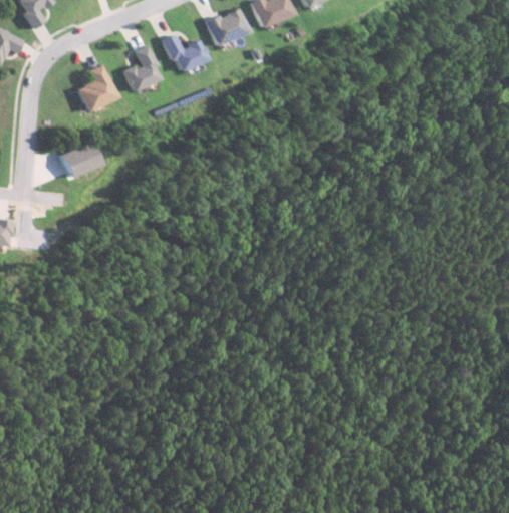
[(17,0),(37,29),(50,20),(44,11),(57,2),(55,0),(17,0)]
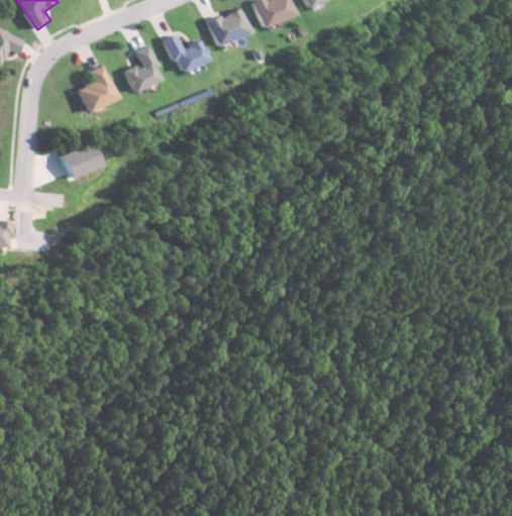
[(262,0),(251,4),(262,28),(295,14),(289,0),(262,0)]
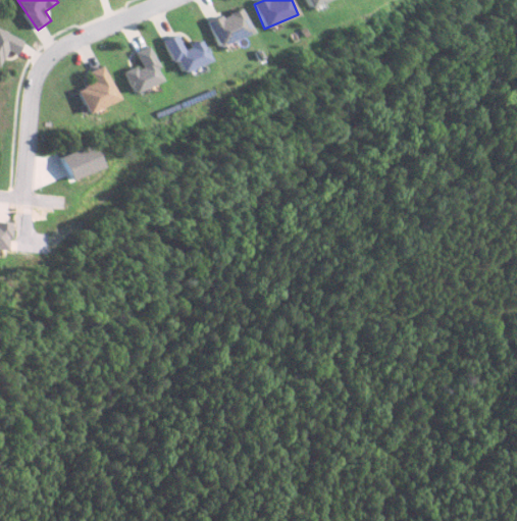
[(304,0),(308,8),(327,0),(304,0)]
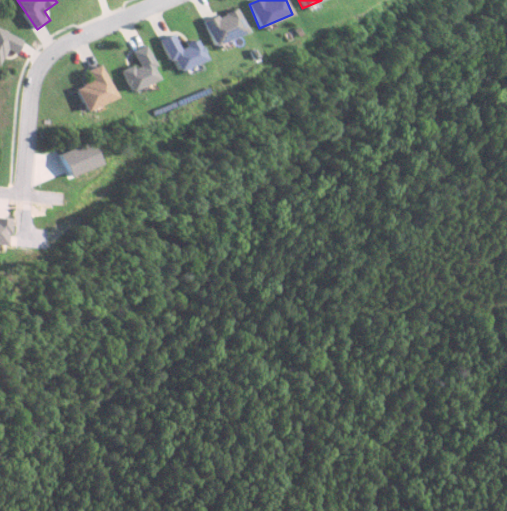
[(248,32),(238,8),(205,22),(214,46),(248,32)]
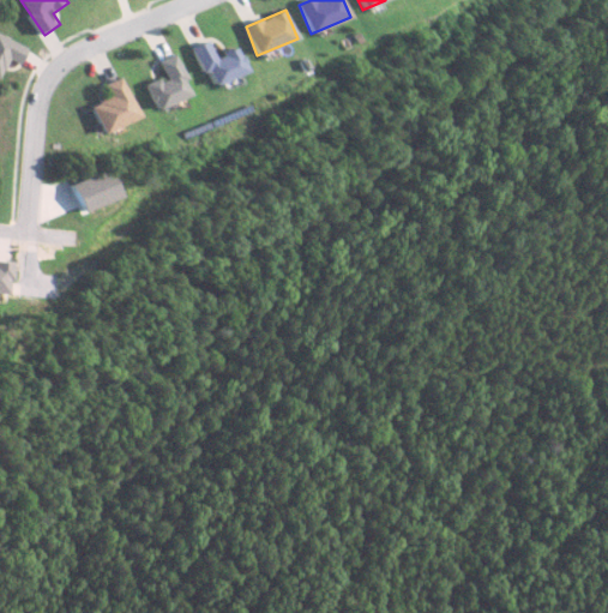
[(12,59),(25,64),(32,46),(0,32),(0,76),(4,78),(12,59)]
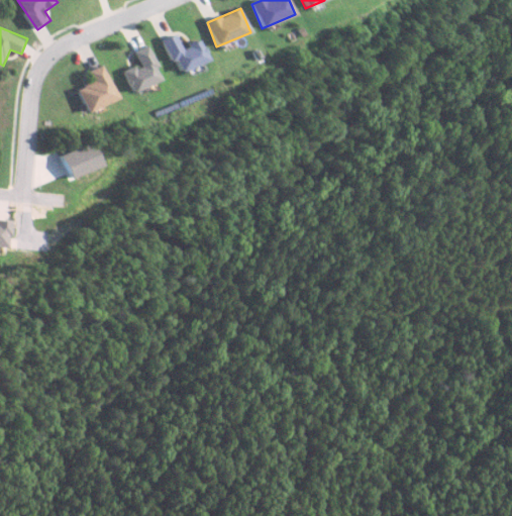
[(164,40),(172,63),(176,61),(180,72),(208,61),(201,40),(183,46),(179,34),(164,40)]
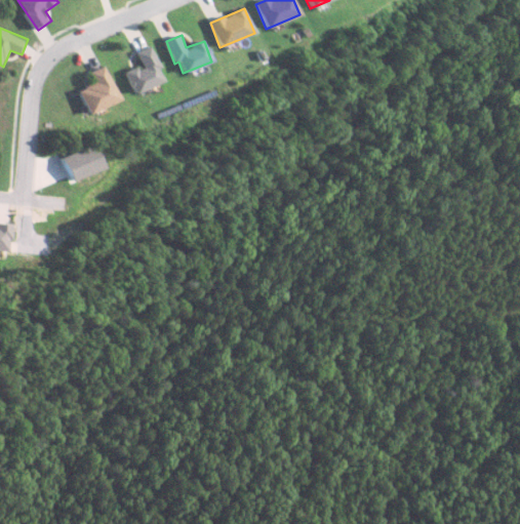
[(165,83),(153,46),(138,51),(144,66),(127,71),(134,93),(165,83)]
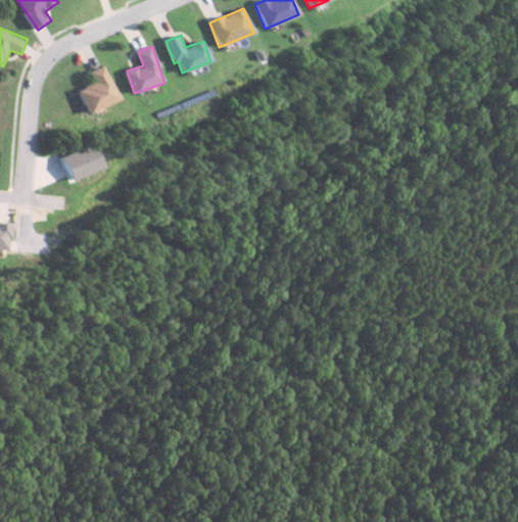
[(122,99),(105,65),(91,73),(95,82),(80,89),(91,113),(122,99)]
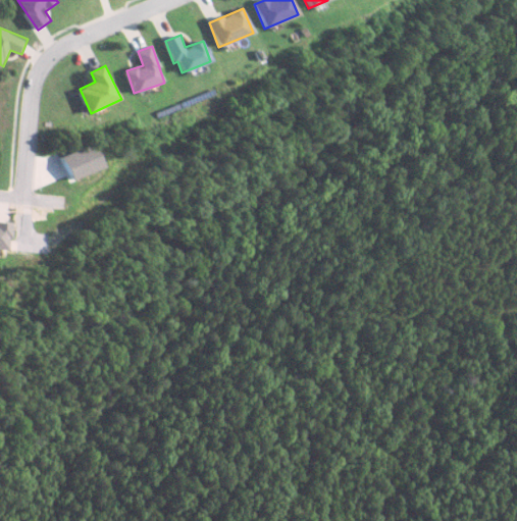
[(71,180),(104,167),(95,144),(62,157),(71,180)]
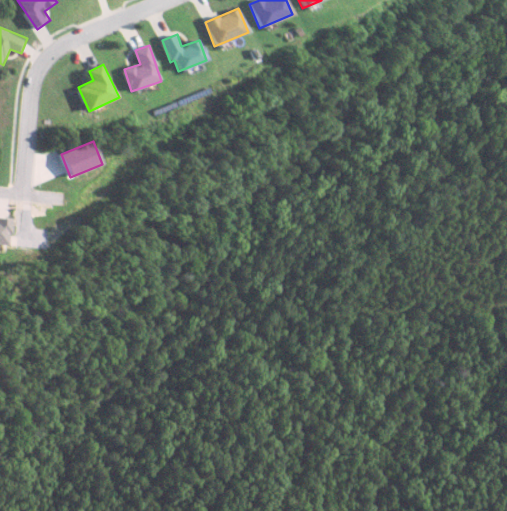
[(0,244),(9,245),(12,220),(0,218),(0,244)]
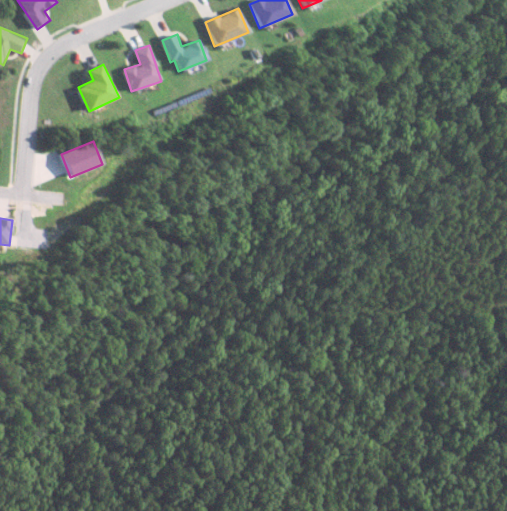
All buildings are outlined.
